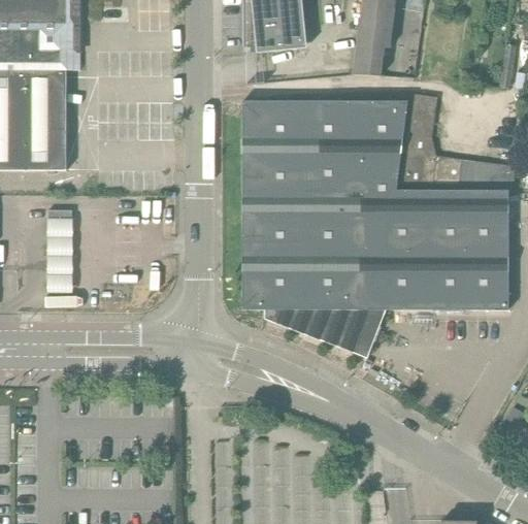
[(66,69),(80,69),(79,0),(0,0),(0,168),(47,169),(47,171),(55,171),(55,169),(66,169),(66,69)]
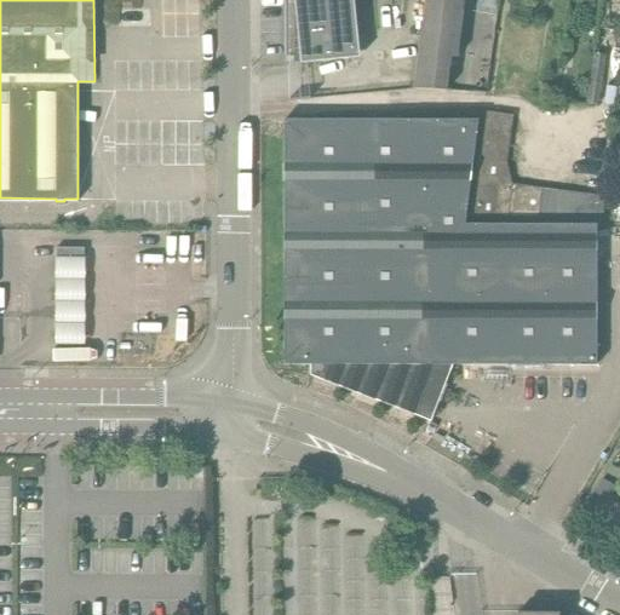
[(294,0),(302,59),(328,57),(350,55),(343,0),(294,0)]
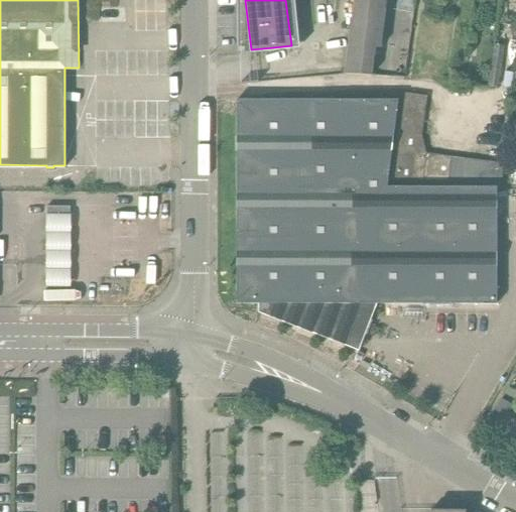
[(353,0),(342,71),(371,72),(375,46),(378,47),(385,5),(386,0),(353,0)]
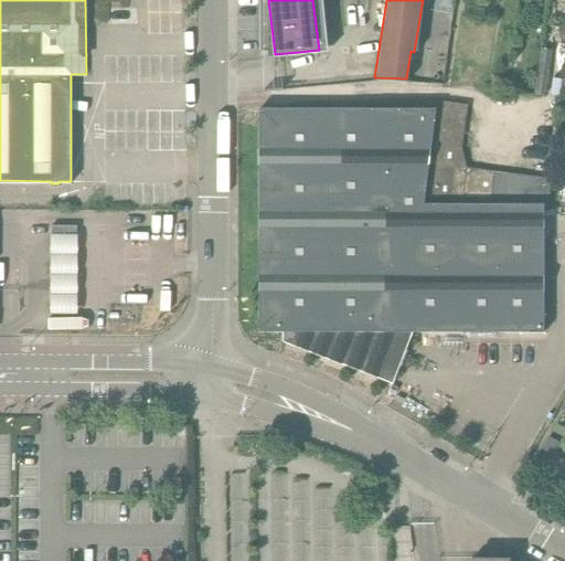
[(534,91),(545,93),(552,48),(541,46),(534,91)]
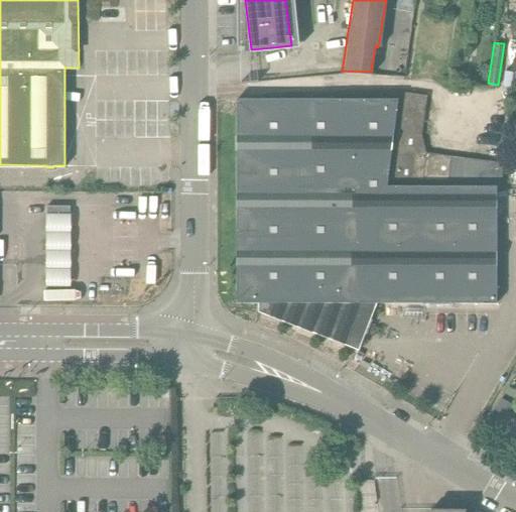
[(403,90),(401,102),(425,107),(427,93),(403,90)]
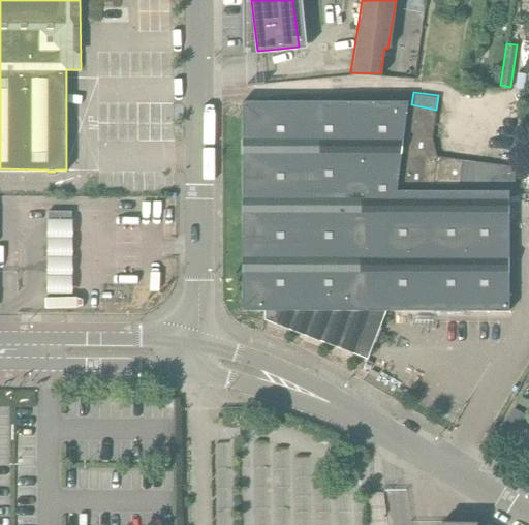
[(385,309),(508,309),(507,189),(397,189),(408,99),(242,99),(242,308),(265,308),(265,317),(367,358),(385,309)]
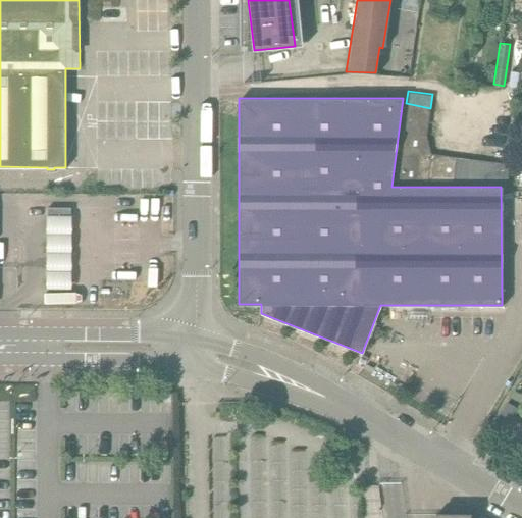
[(406,104),(404,116),(428,120),(430,108),(406,104)]
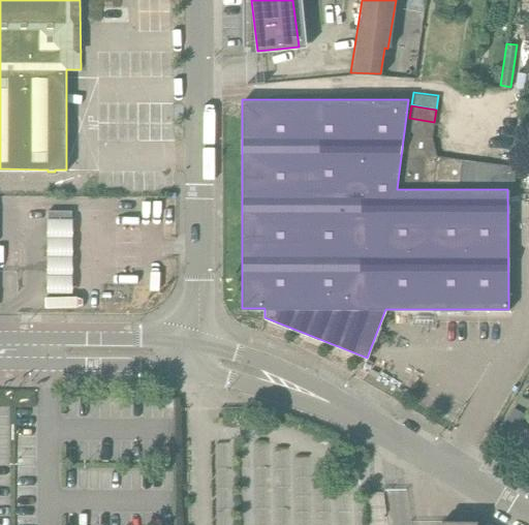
[(434,122),(409,118),(408,130),(432,135),(434,122)]
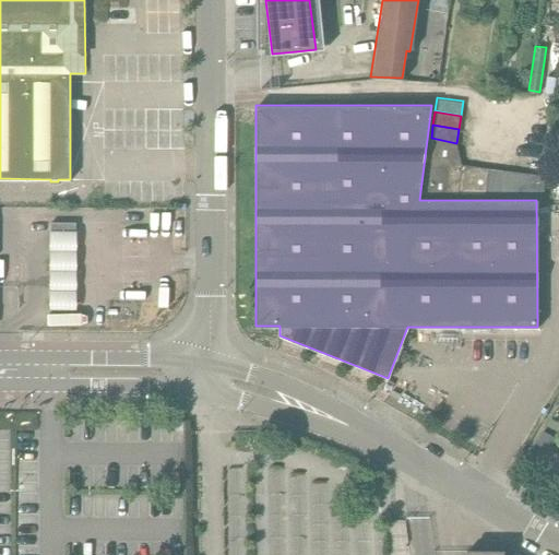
[(458,192),(462,162),(456,143),(431,138),(424,192),(458,192)]
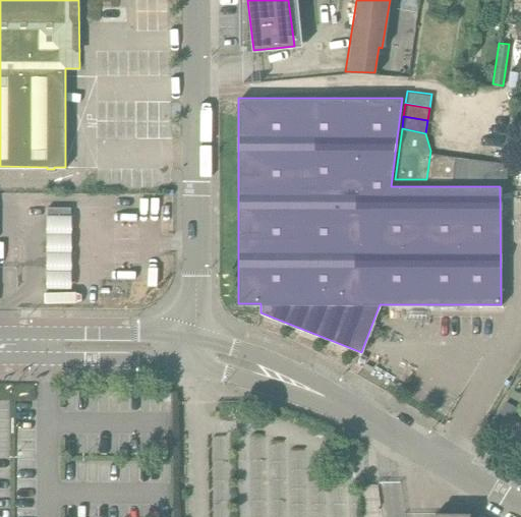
[(444,153),(430,151),(426,179),(440,179),(444,153)]
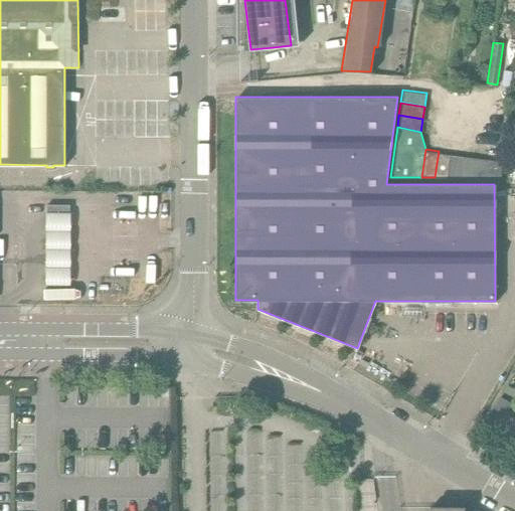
[(435,177),(448,177),(451,153),(439,151),(435,177)]
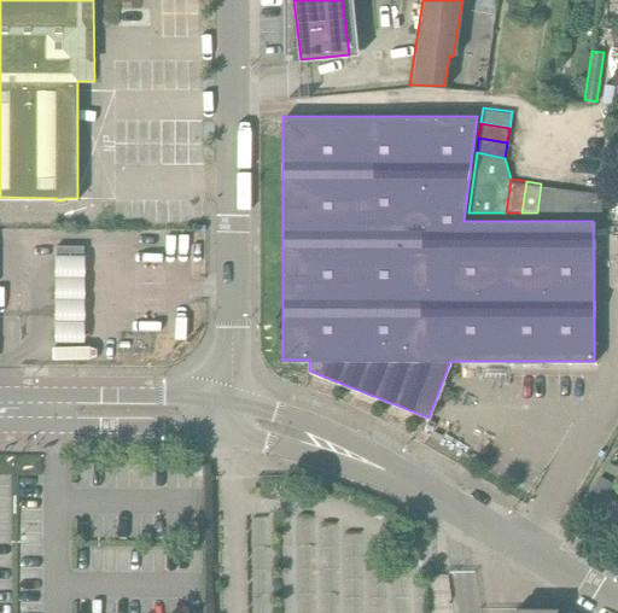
[(557,186),(541,184),(537,212),(553,212),(557,186)]
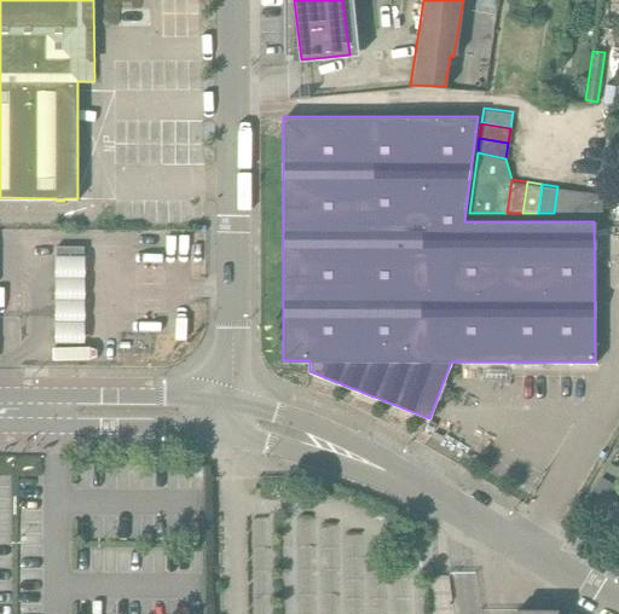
[(554,213),(570,215),(573,187),(557,186),(554,213)]
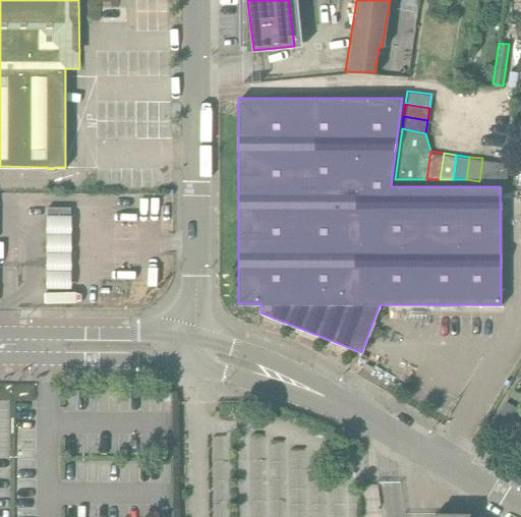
[(491,183),(495,160),(482,158),(479,181),(491,183)]
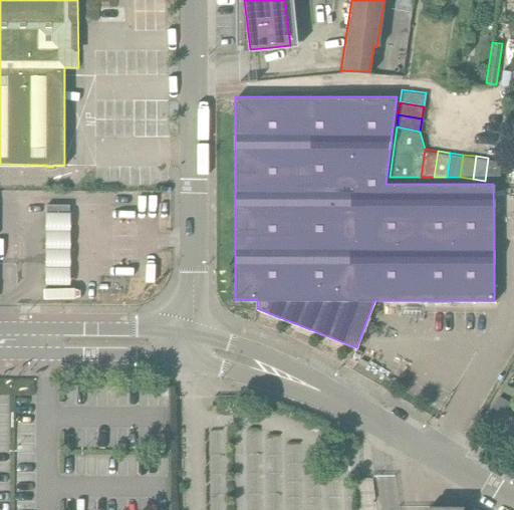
[(485,181),(498,183),(501,160),(488,158),(485,181)]
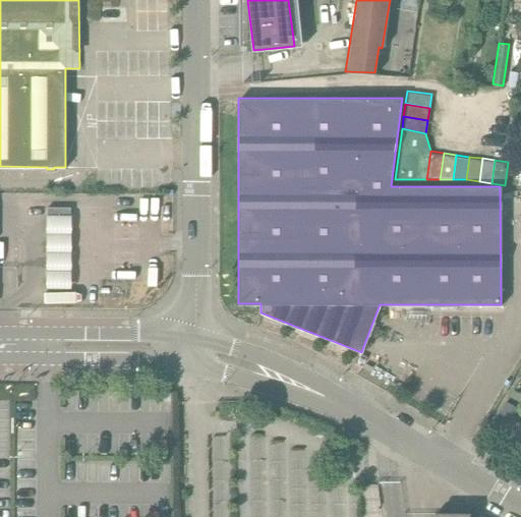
[(71,215),(47,214),(47,238),(47,288),(71,288),(71,238),(71,215)]
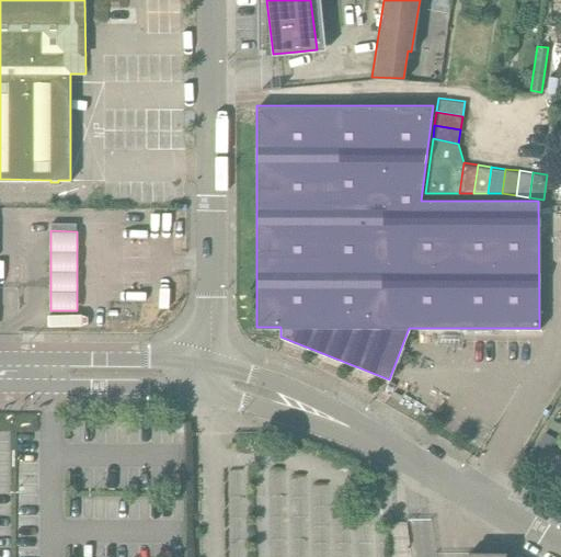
[(540,438),(552,445),(557,438),(545,430),(540,438)]
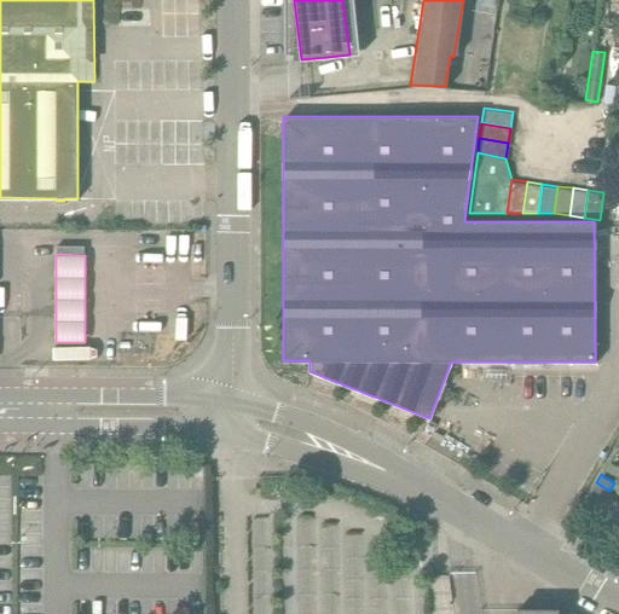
[(609,491),(596,482),(590,491),(605,499),(609,491)]
